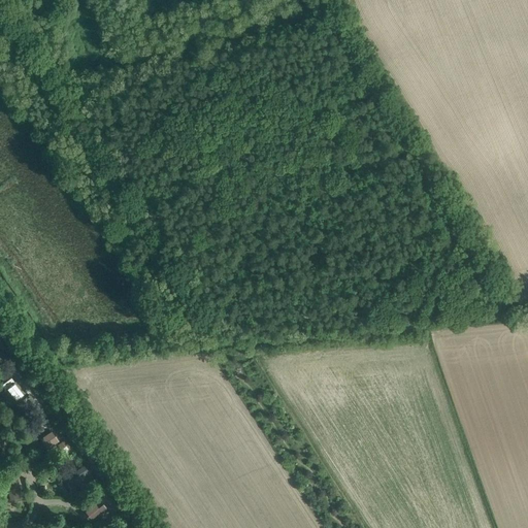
[(12,362),(0,368),(0,373),(2,377),(17,369),(12,362)]
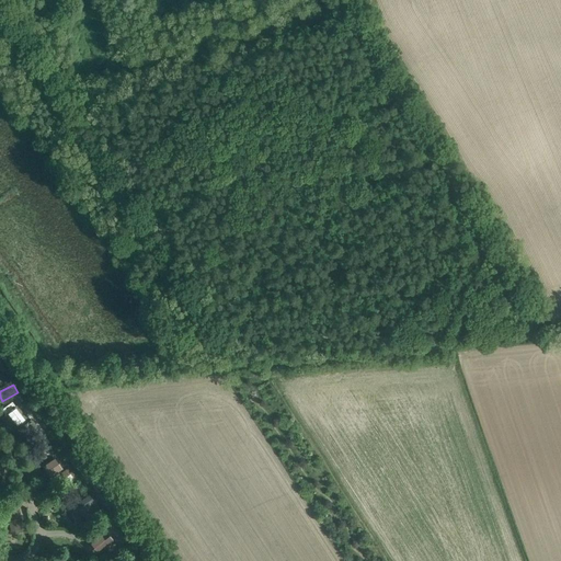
[(12,402),(1,410),(6,414),(16,430),(22,436),(35,426),(31,420),(29,421),(16,405),(15,407),(12,402)]
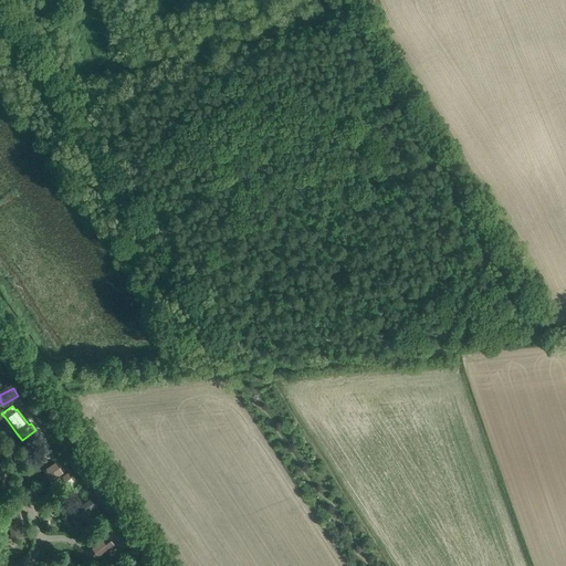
[(44,469),(52,480),(62,473),(54,461),(44,469)]
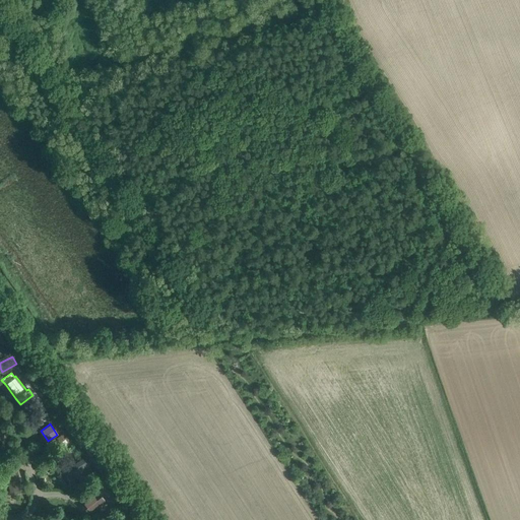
[(64,449),(73,442),(65,431),(56,438),(64,449)]
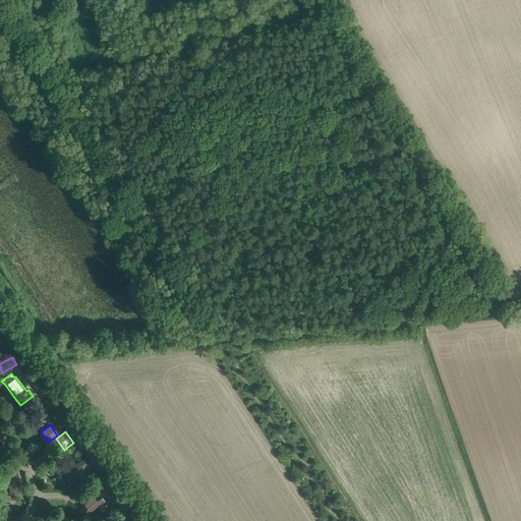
[(70,448),(59,456),(63,461),(74,454),(70,448)]
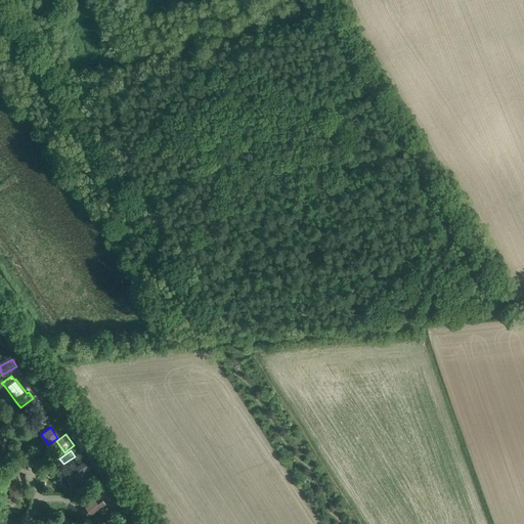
[(76,464),(67,470),(74,480),(76,479),(81,486),(95,477),(89,469),(90,469),(83,459),(76,464)]
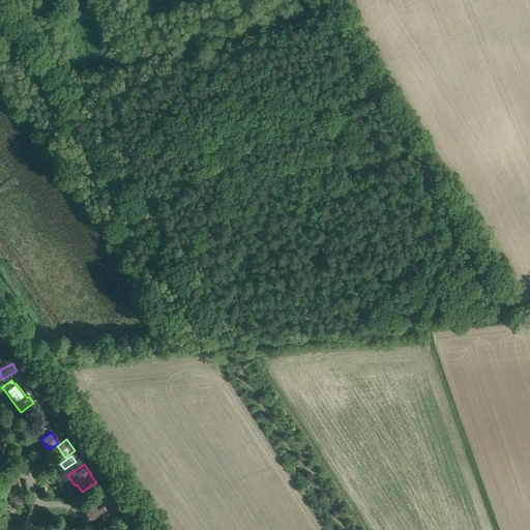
[(7,501),(20,499),(17,481),(4,483),(7,501)]
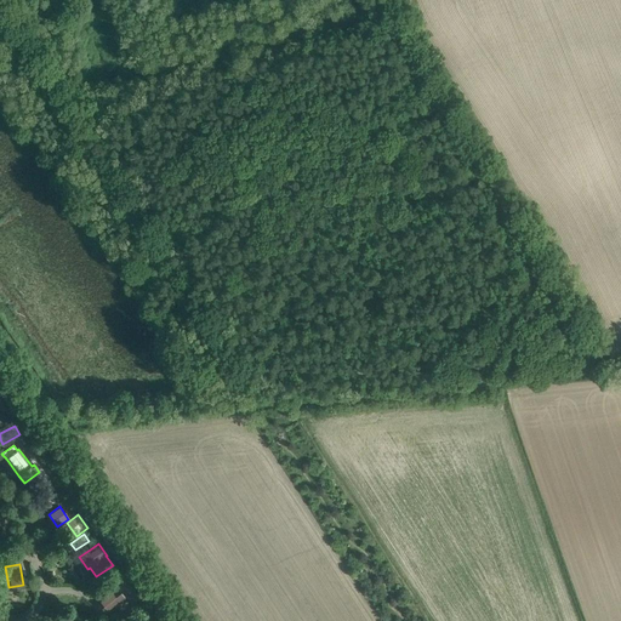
[(115,587),(97,602),(107,613),(125,598),(115,587)]
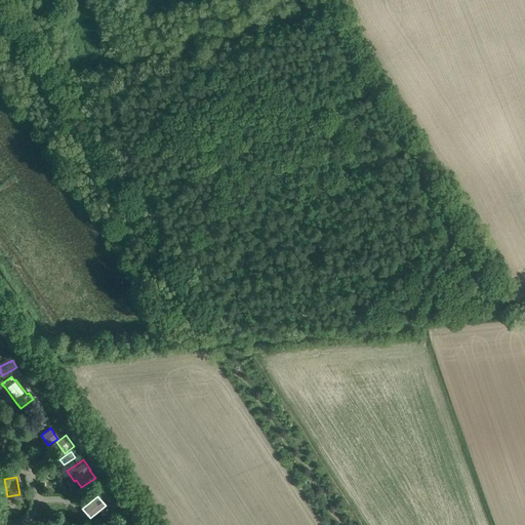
All buildings are outlined.
